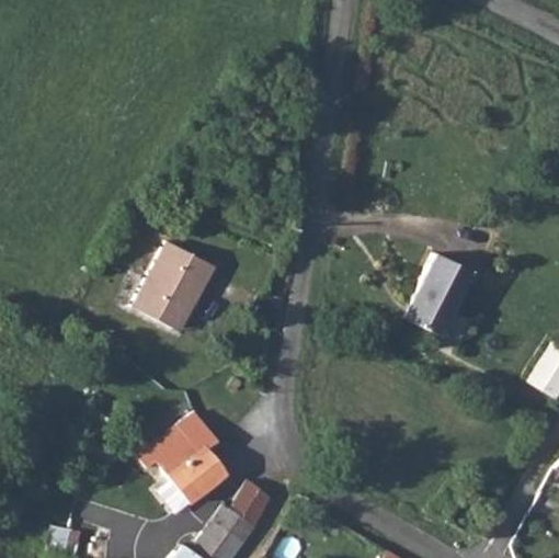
[(167,241),(137,300),(134,307),(177,328),(182,319),(191,300),(196,304),(215,265),(167,241)]
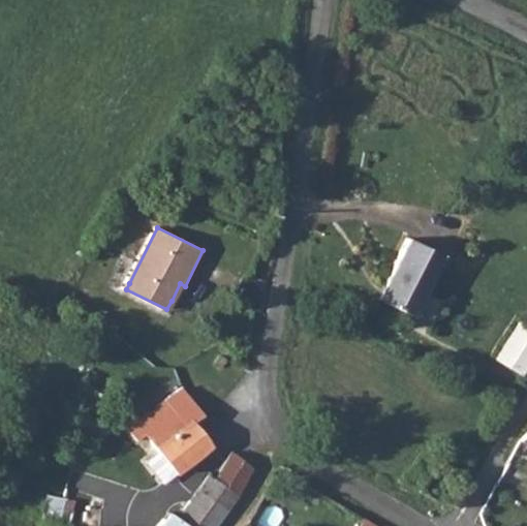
[(406,241),(377,296),(413,313),(442,258),(406,241)]
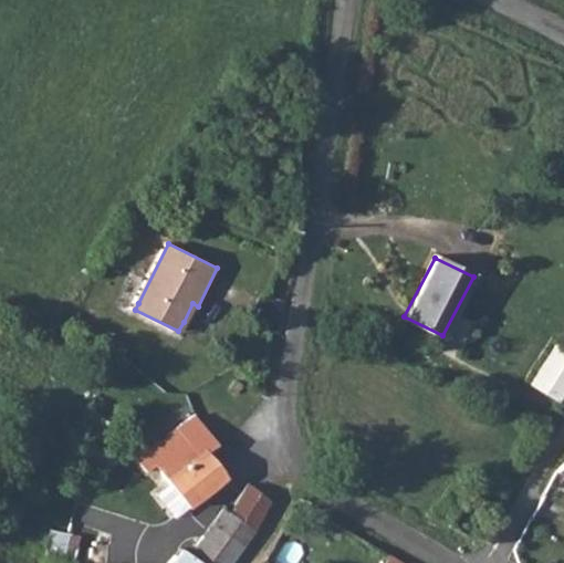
[(184,322),(178,331),(184,334),(189,324),(198,306),(192,303),(184,322)]
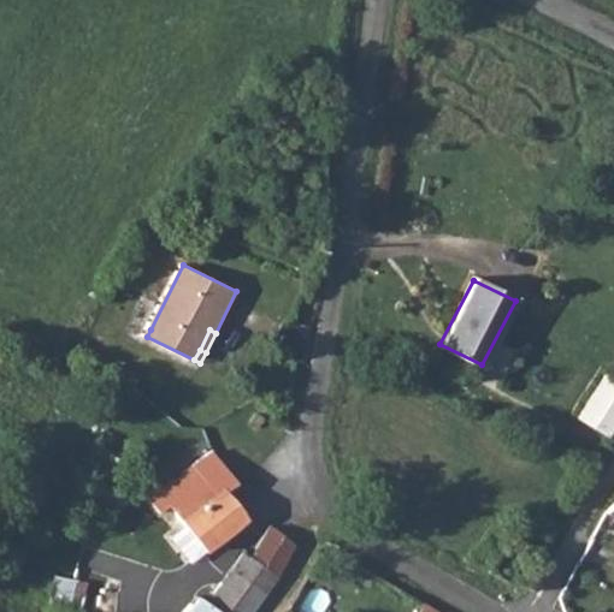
[(613,375),(608,372),(580,421),(613,439),(613,375)]
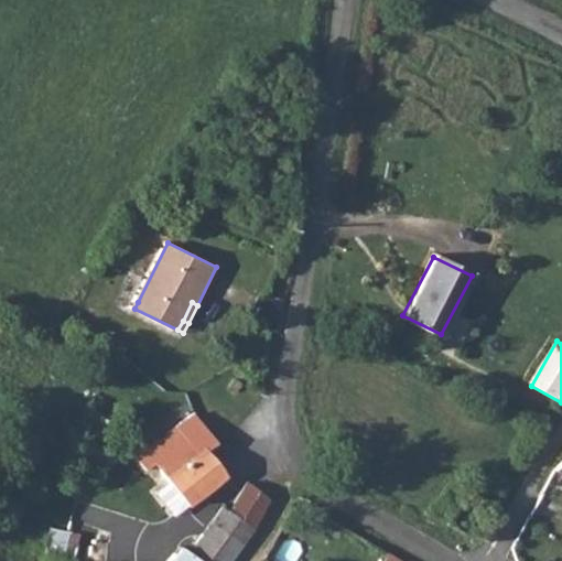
[(194,419),(137,463),(149,481),(157,475),(183,507),(225,475),(202,445),(208,440),(194,419)]
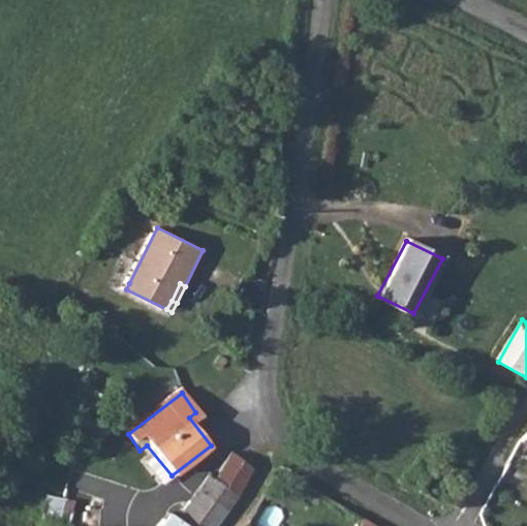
[(217,525),(255,473),(231,456),(212,482),(205,477),(176,514),(171,508),(157,525),(217,525)]
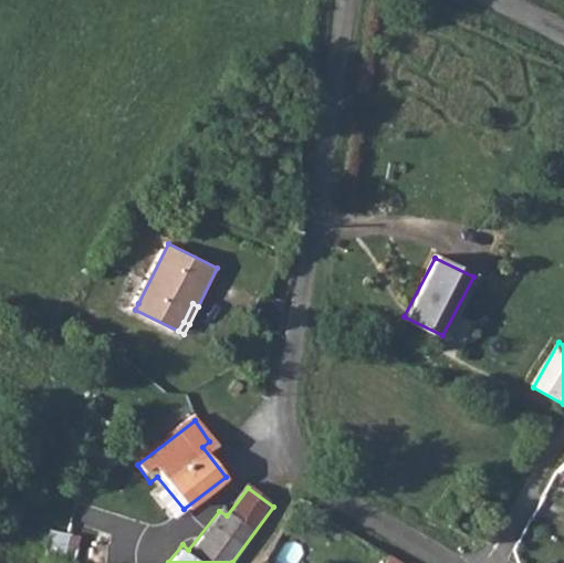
[(51,560),(72,562),(74,534),(53,533),(51,560)]
